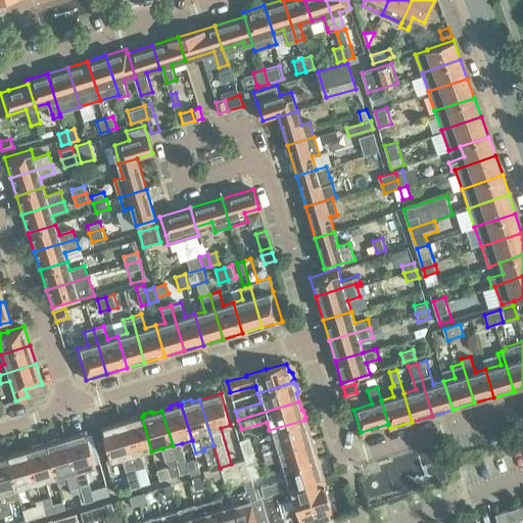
[(130,420),(122,422),(136,469),(147,466),(143,455),(151,452),(142,417),(140,417),(138,415),(132,417),(130,420)]
